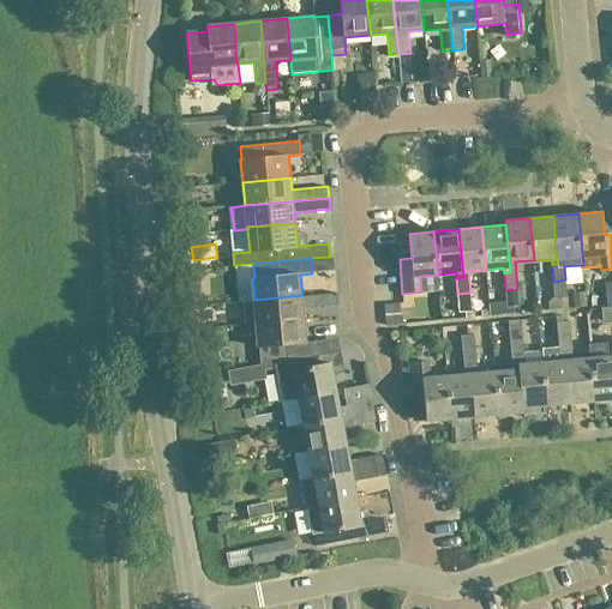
[(565,279),(553,282),(555,295),(549,300),(550,309),(562,308),(561,297),(568,297),(565,279)]
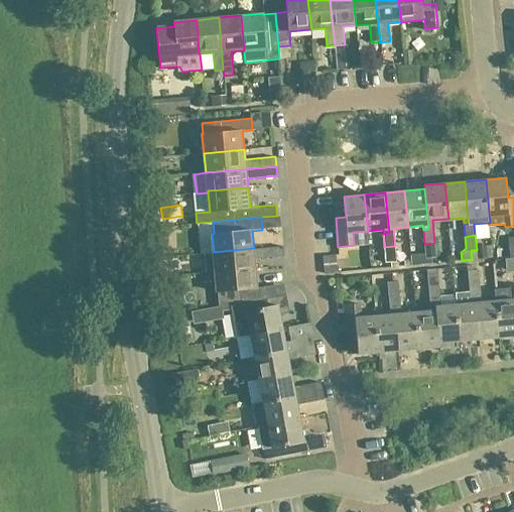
[(434,243),(424,244),(425,258),(436,257),(434,243)]
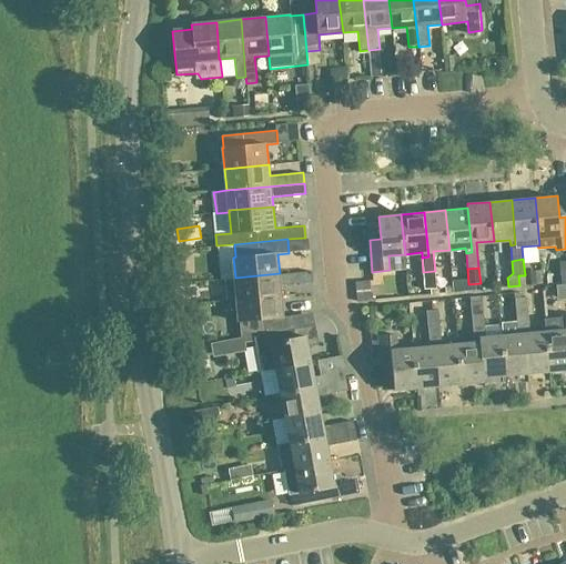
[(280,274),(280,273),(235,278),(235,279),(226,280),(229,300),(238,299),(281,295),(280,284),(313,281),(312,271),(280,274)]
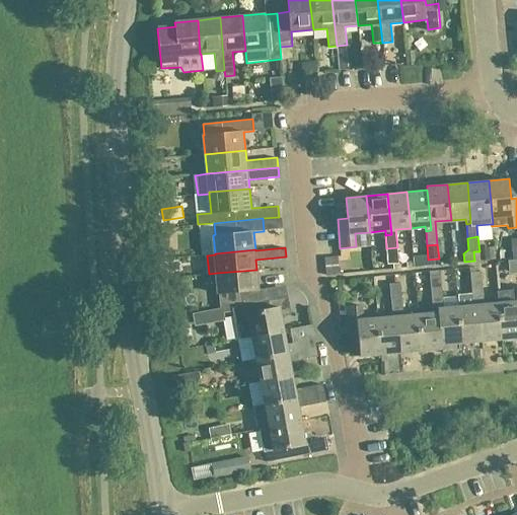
[(397,247),(386,248),(388,264),(398,263),(397,247)]
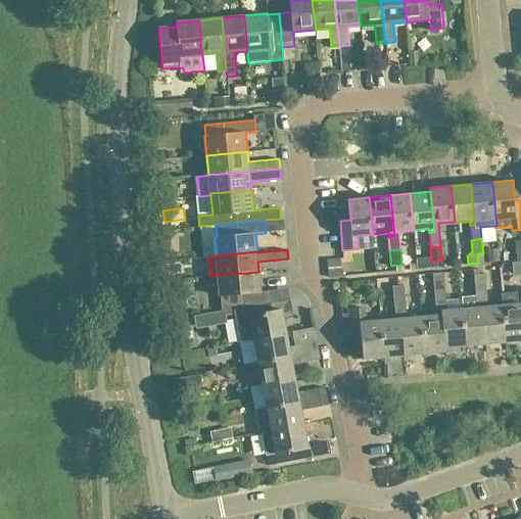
[(223,310),(240,307),(270,300),(269,291),(261,291),(258,272),(219,275),(221,294),(222,294),(223,310)]
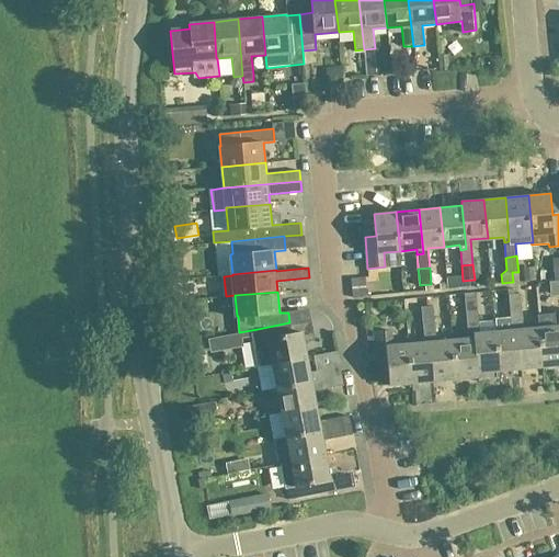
[(510,309),(522,308),(520,293),(509,294),(510,309)]
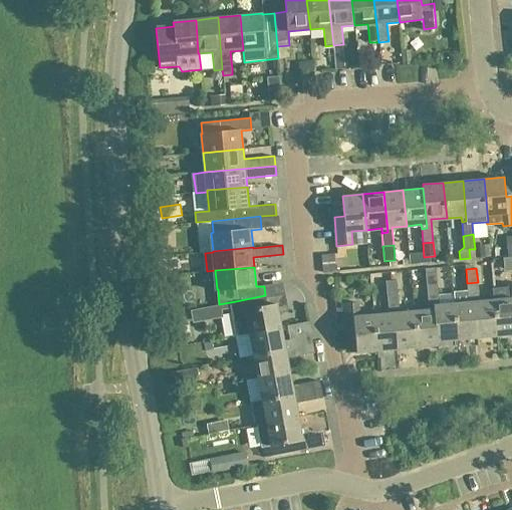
[(427,287),(438,286),(437,272),(426,273),(427,287)]
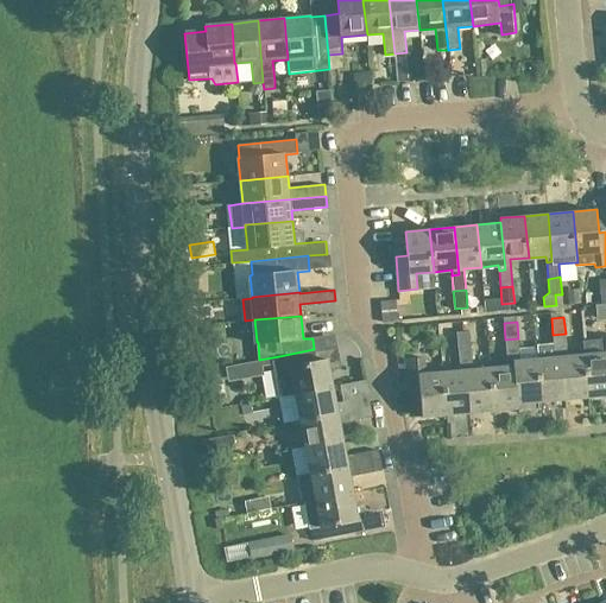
[(459,348),(471,347),(469,330),(458,331),(459,348)]
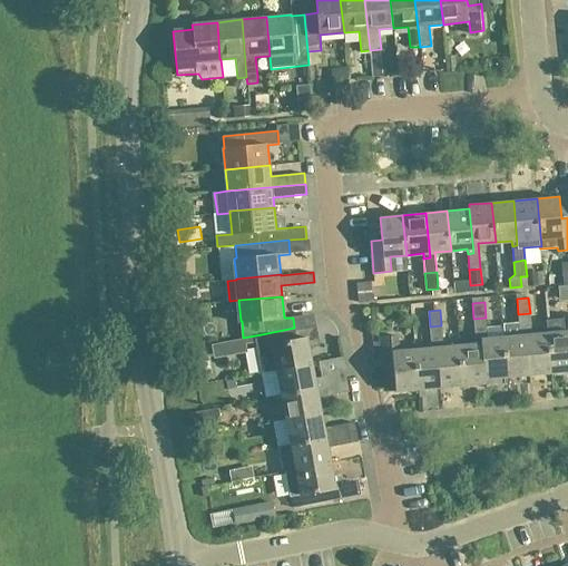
[(505,335),(508,377),(530,374),(526,330),(531,329),(530,313),(518,314),(520,334),(505,335)]
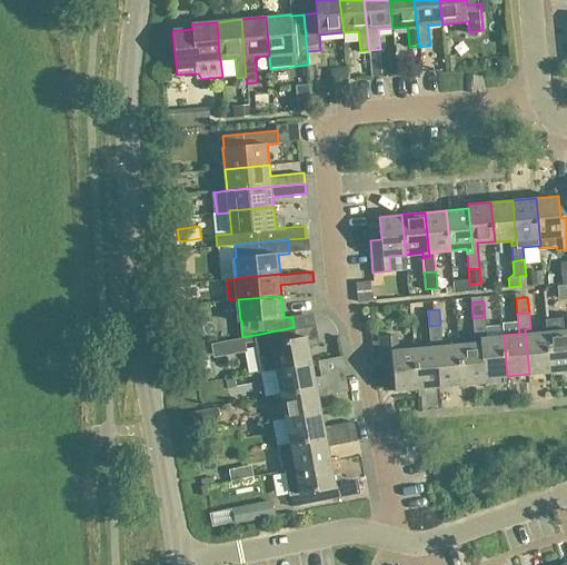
[(566,314),(547,317),(548,331),(551,372),(566,369),(566,314)]
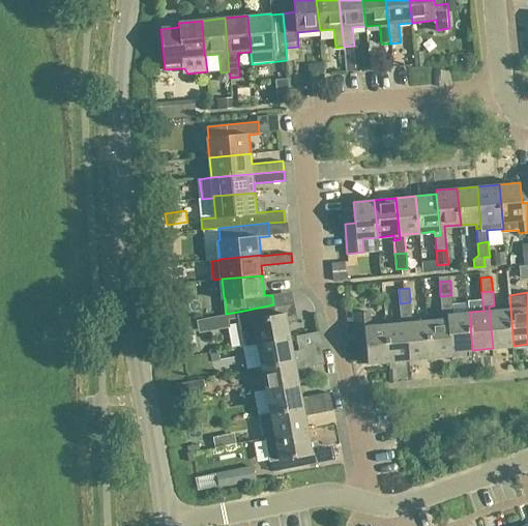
[(447,310),(452,310),(451,295),(440,296),(442,319),(428,320),(431,357),(451,356),(451,351),(447,310)]
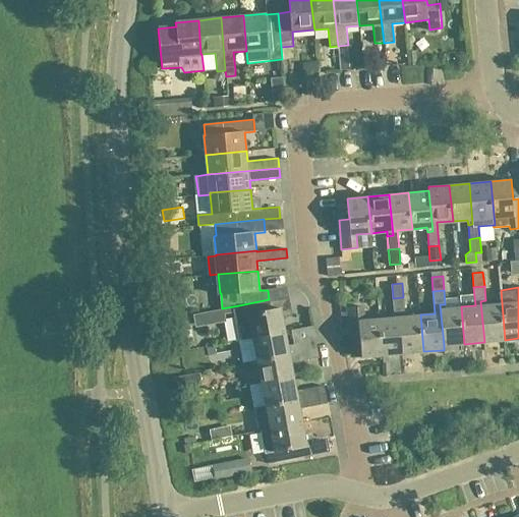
[(379,319),(383,355),(404,353),(400,312),(404,311),(403,297),(393,298),(395,318),(379,319)]
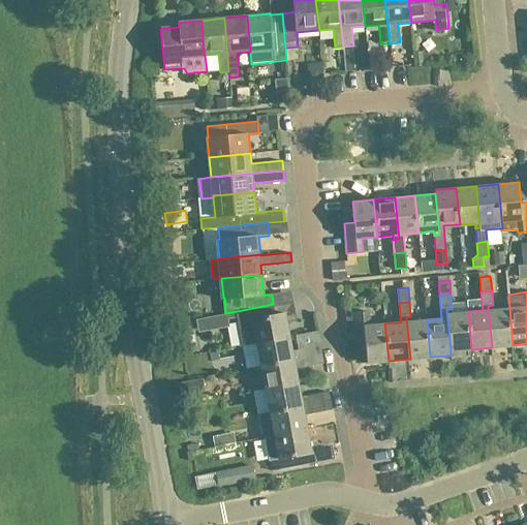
[(245,344),(257,342),(290,336),(286,313),(275,315),(273,304),(243,310),(245,319),(241,320),(245,344)]
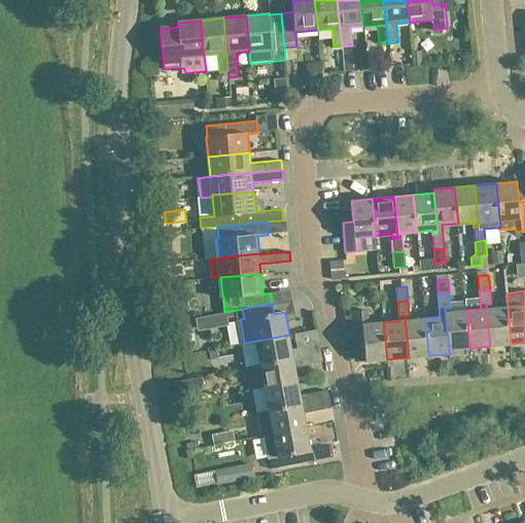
[(486,305),(490,346),(511,344),(508,307),(491,308),(491,304),(486,305)]
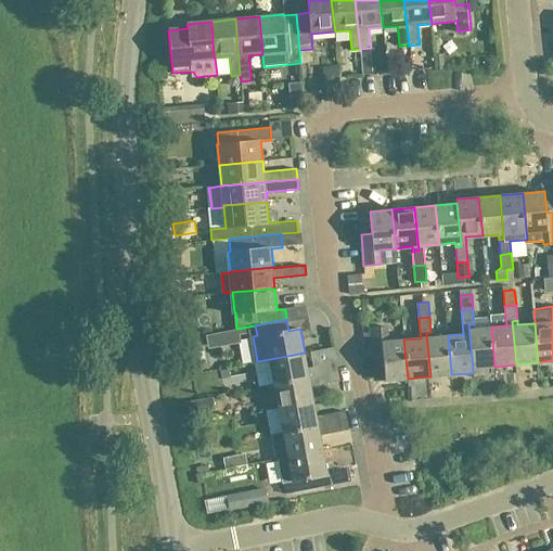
[(468,324),(473,368),(494,367),(491,327),(474,329),(474,324),(468,324)]
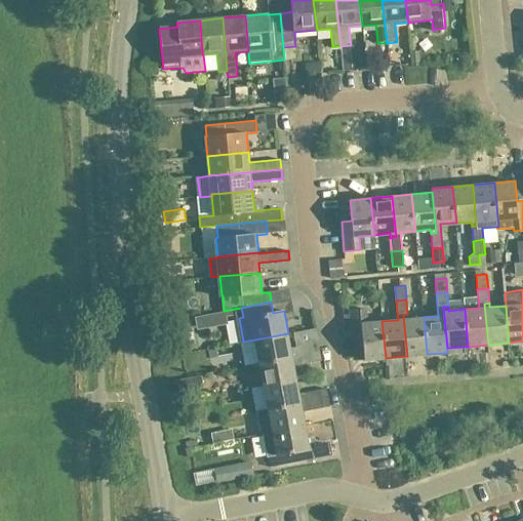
[(349,311),(352,339),(362,338),(364,360),(386,358),(381,321),(367,322),(366,309),(349,311)]
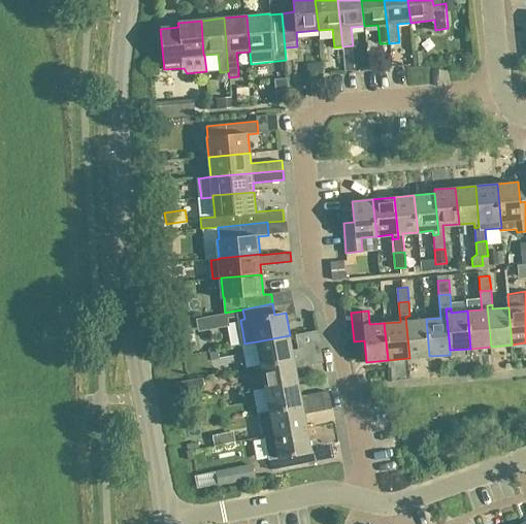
[(405,317),(409,358),(429,356),(426,319),(411,321),(409,316),(405,317)]
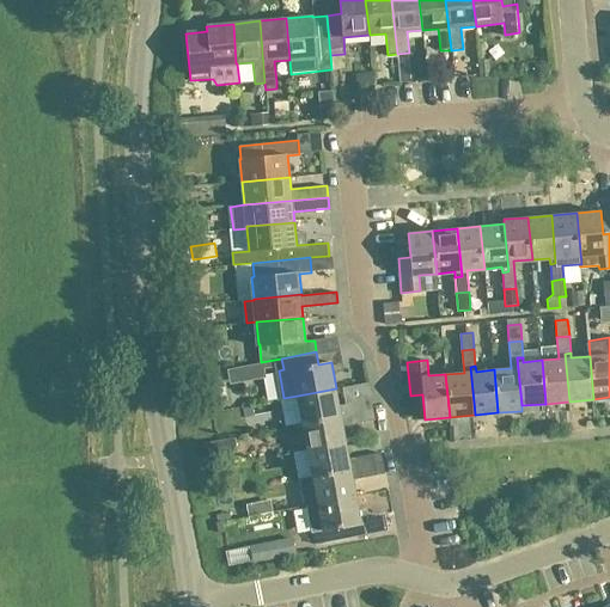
[(336,388),(298,396),(303,423),(341,416),(348,415),(373,410),(372,398),(339,404),(336,388)]
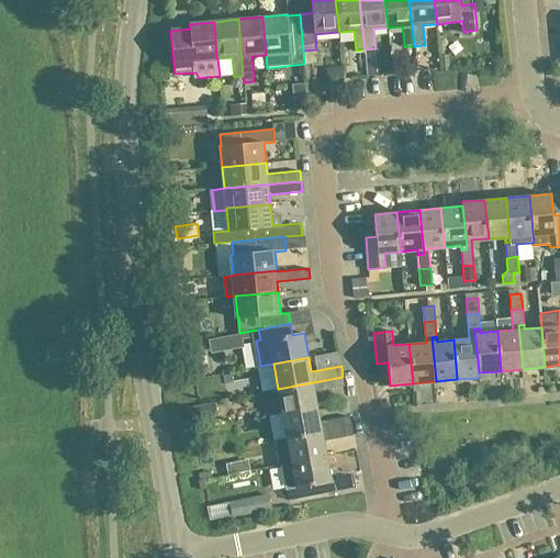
[(258,374),(235,377),(236,387),(259,383),(258,374)]
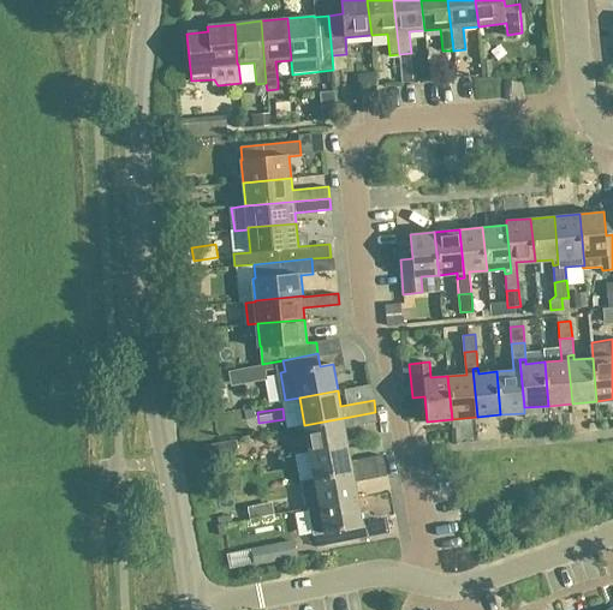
[(375,412),(350,417),(351,425),(378,420),(375,412)]
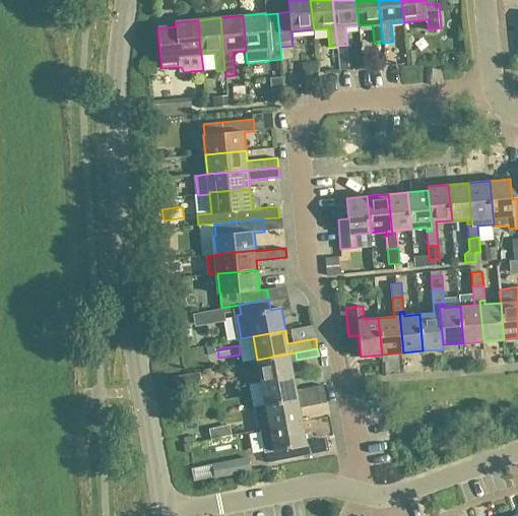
[(261,382),(294,376),(289,353),(257,360),(261,382)]
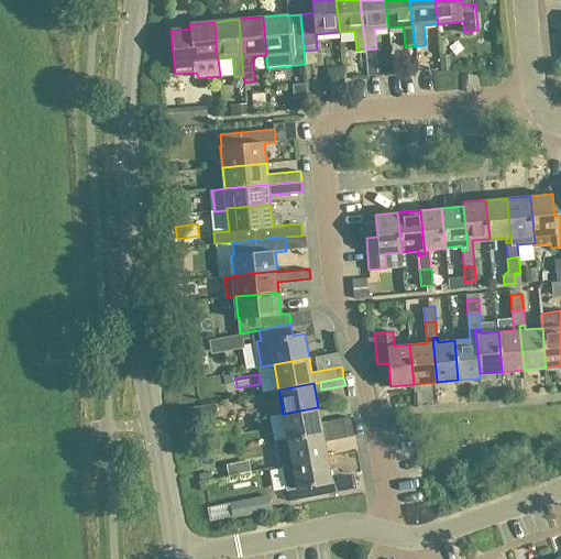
[(318,407),(283,414),(287,438),(345,427),(343,418),(321,422),(318,407)]
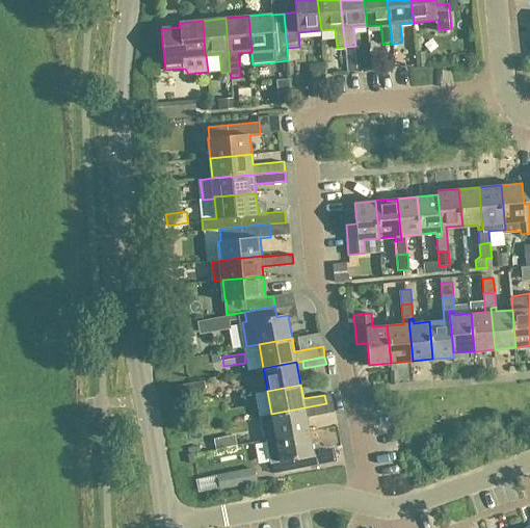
[(271,414),(262,416),(266,440),(268,439),(309,431),(307,416),(334,411),(333,402),(326,403),(271,414)]
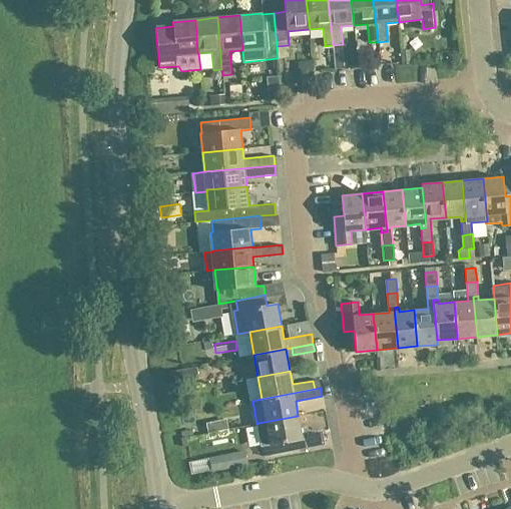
[(305,448),(298,416),(259,423),(265,456),(305,448)]
